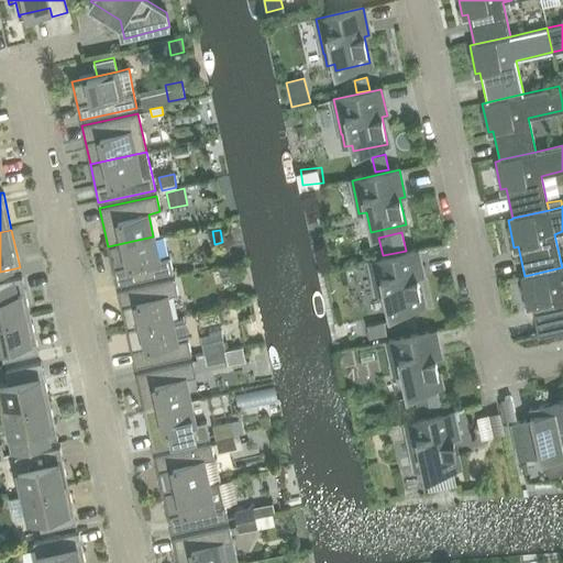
[(158,260),(153,236),(108,246),(117,285),(173,273),(169,257),(158,260)]
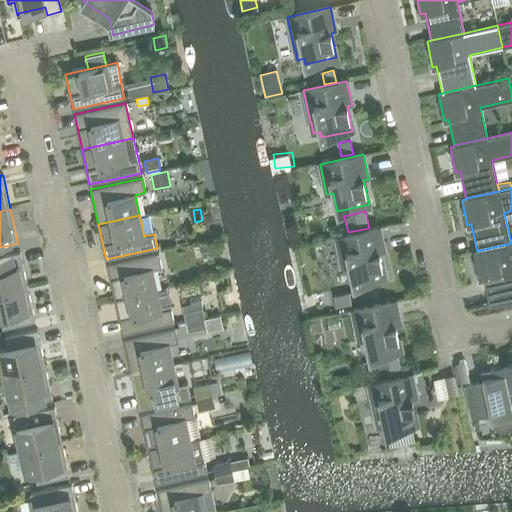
[(343,268),(350,266),(354,284),(385,277),(380,253),(384,252),(379,228),(336,237),(343,268)]
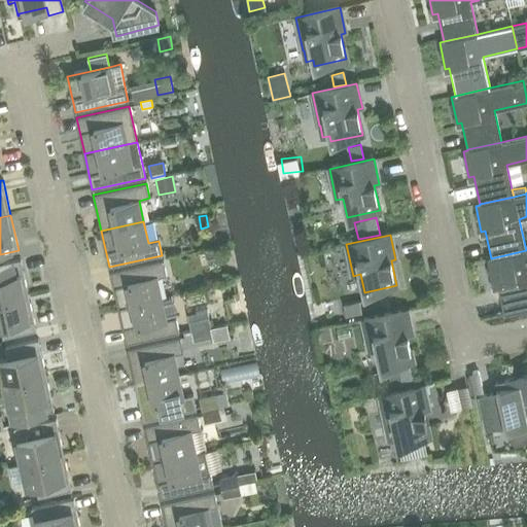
[(215,250),(208,251),(211,264),(218,261),(215,250)]
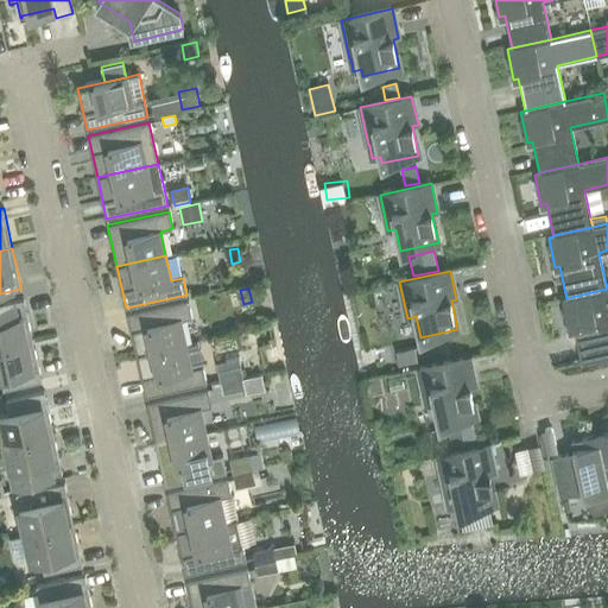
[(607,289),(567,298),(568,298),(562,299),(569,330),(574,329),(581,362),(607,356),(607,289)]
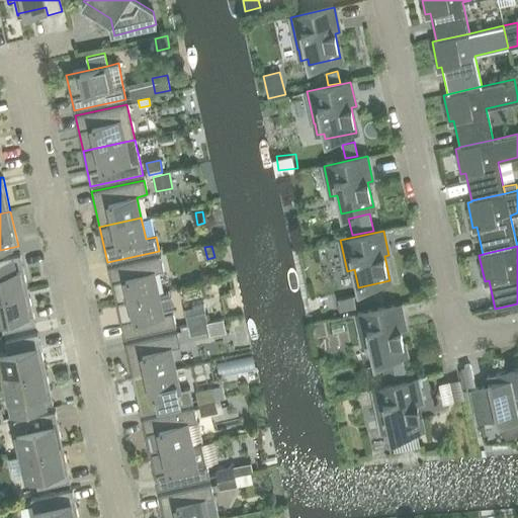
[(0,259),(0,295),(27,289),(20,255),(0,259)]
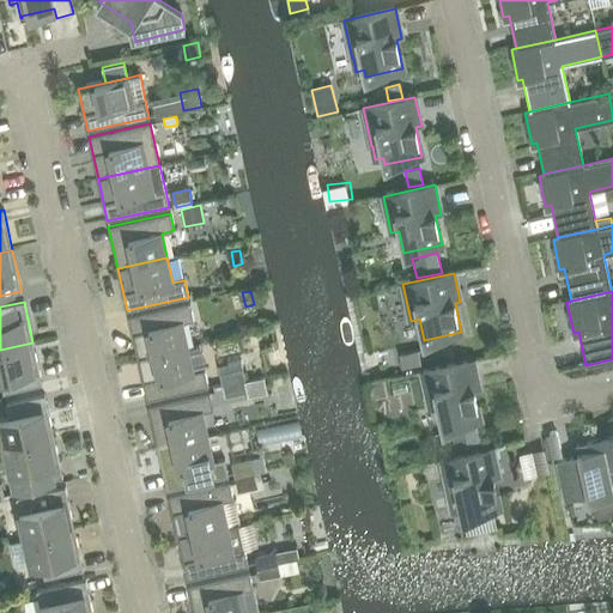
[(128,316),(138,358),(187,347),(181,323),(194,320),(190,303),(128,316)]
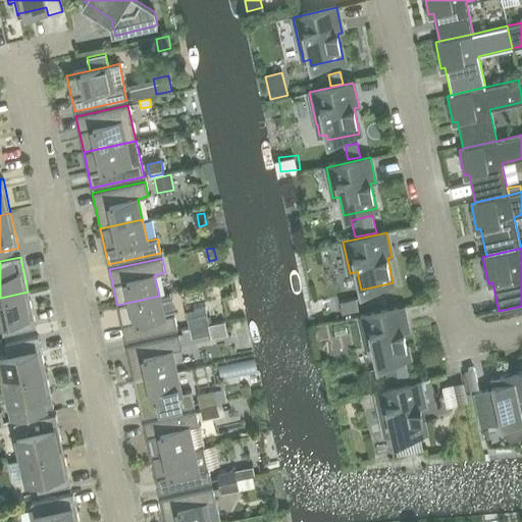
[(0,323),(2,334),(36,327),(28,292),(0,298),(0,323)]
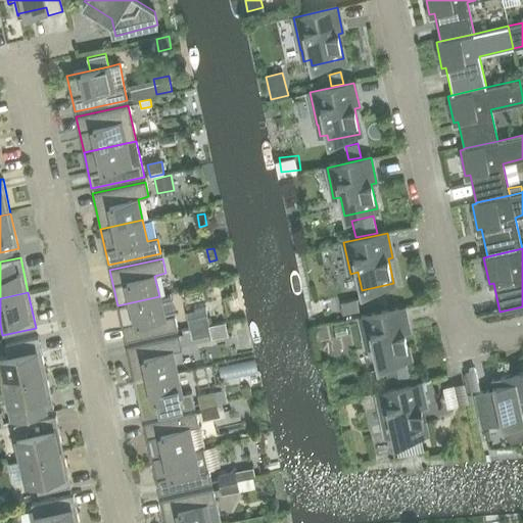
[(163,318),(159,296),(117,305),(125,341),(178,330),(175,316),(163,318)]
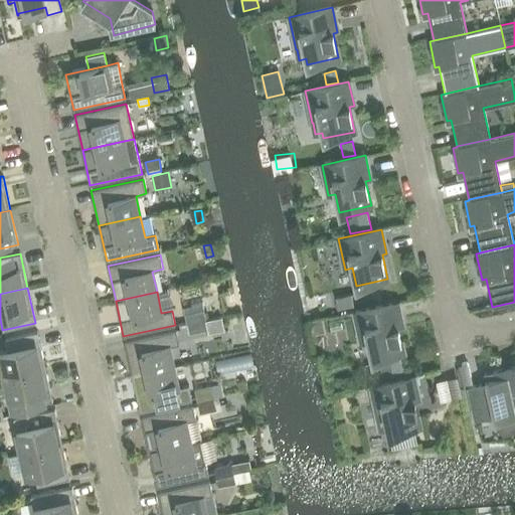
[(350,295),(335,298),(338,310),(353,307),(350,295)]
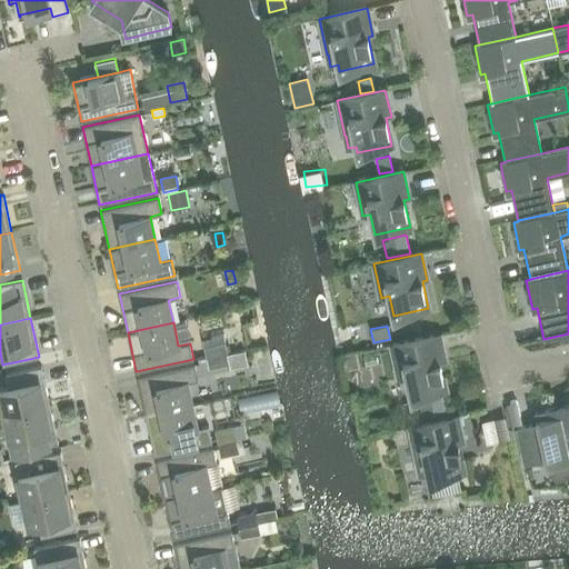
[(399,379),(407,377),(411,398),(446,390),(440,362),(445,361),(439,335),(391,345),(399,379)]
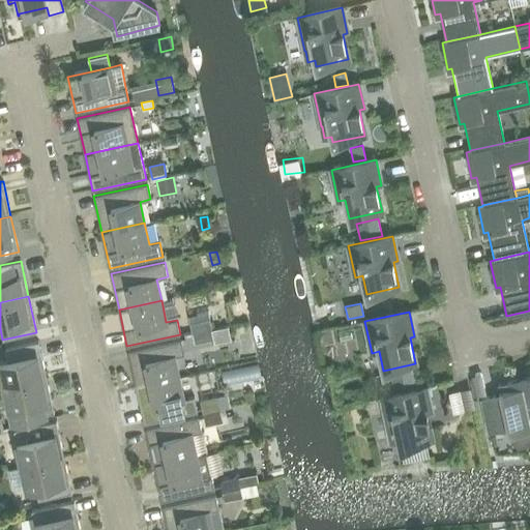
[(208,313),(196,315),(198,322),(210,319),(208,313)]
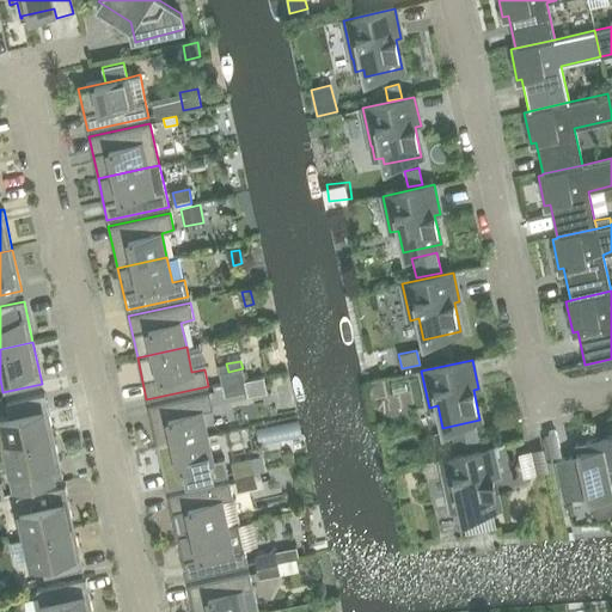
[(228,372),(219,373),(221,386),(245,380),(243,368),(228,372)]
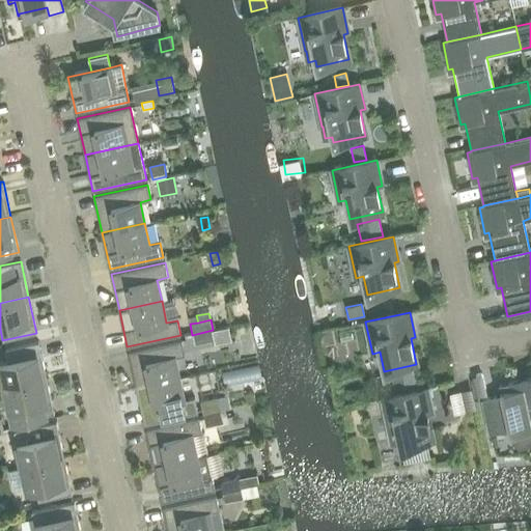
[(213,330),(192,335),(195,345),(215,341),(213,330)]
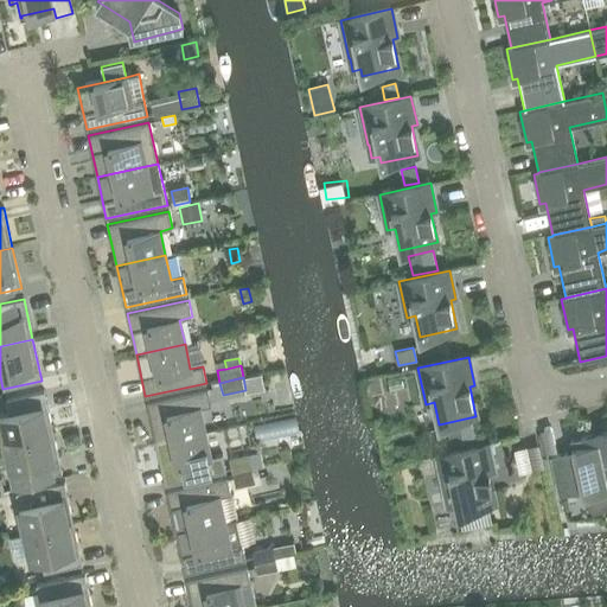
[(146,402),(155,443),(204,433),(199,409),(211,406),(208,389),(146,402)]
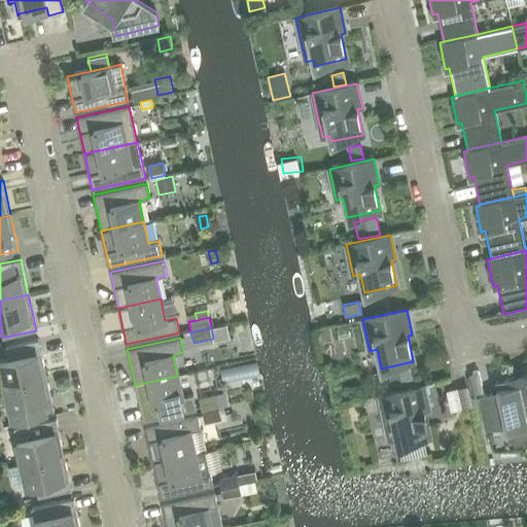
[(0,361),(0,367),(3,384),(45,375),(38,340),(4,347),(7,360),(0,361)]
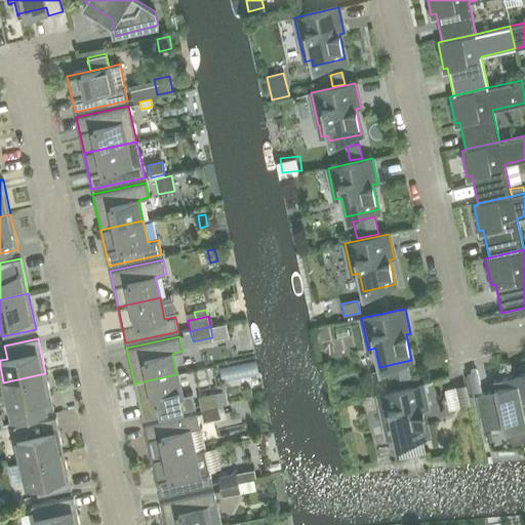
[(408,366),(386,370),(389,388),(411,384),(408,366)]
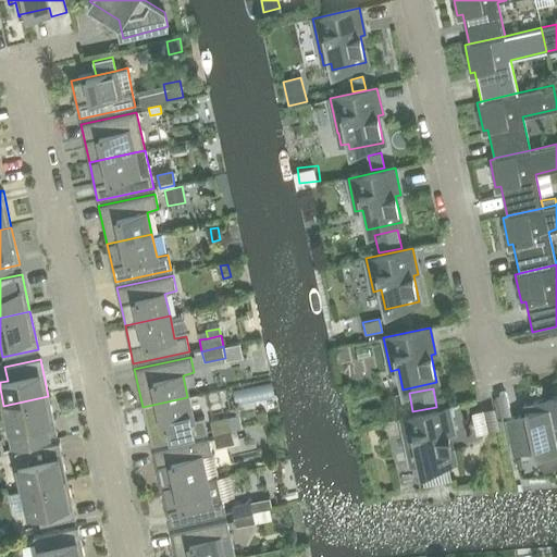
[(48,396),(3,406),(12,444),(57,433),(48,396)]
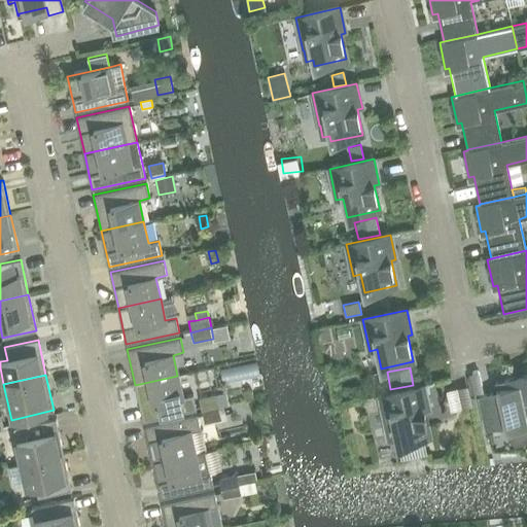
[(182,397),(177,376),(135,385),(143,421),(196,410),(192,395),(182,397)]
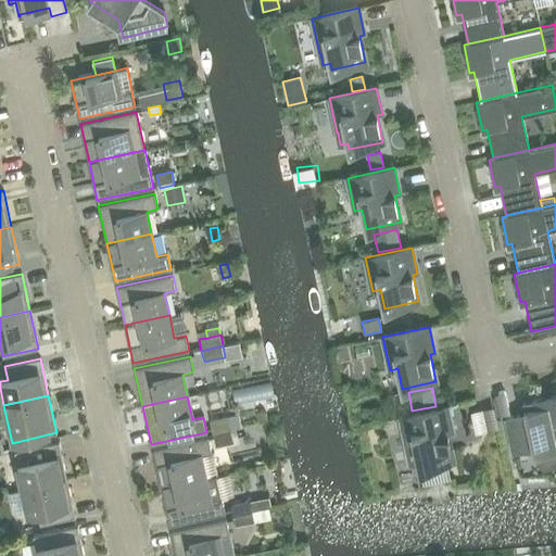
[(555,464),(555,439),(547,399),(522,404),(525,414),(504,418),(513,454),(532,450),(533,454),(534,460),(543,467),(555,464)]
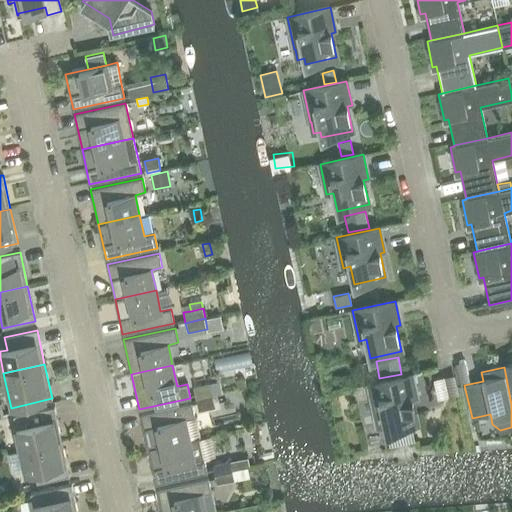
[(443,375),(447,394),(461,391),(457,372),(443,375)]
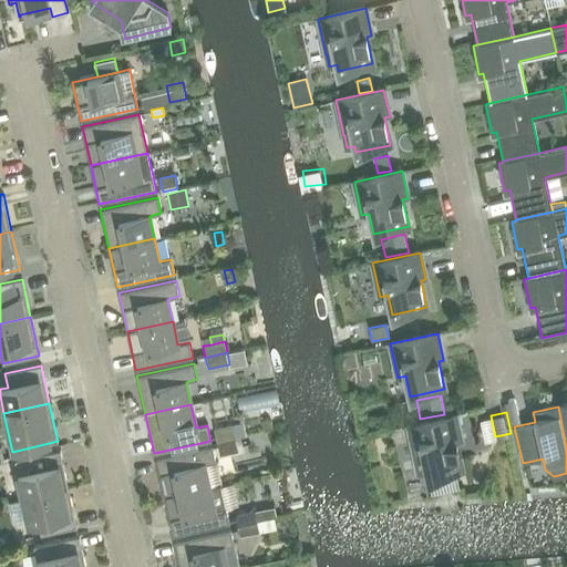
[(419,473),(426,472),(428,477),(462,470),(456,443),(462,442),(455,415),(408,425),(415,461),(416,461),(419,473)]
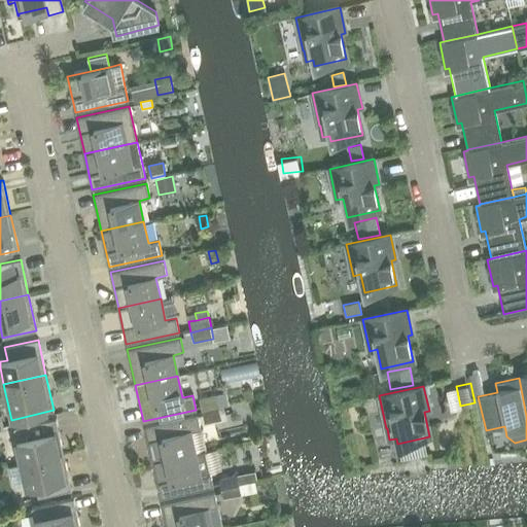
[(216,394),(199,397),(202,411),(218,407),(216,394)]
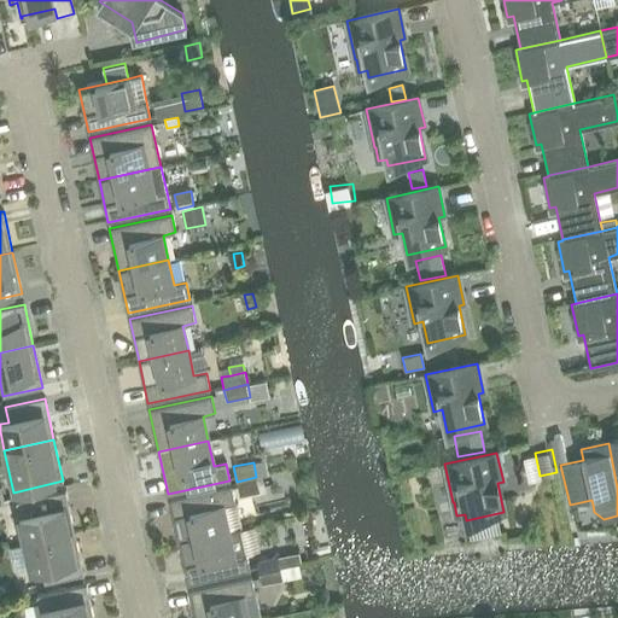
[(256,477),(237,482),(239,496),(260,493),(256,477)]
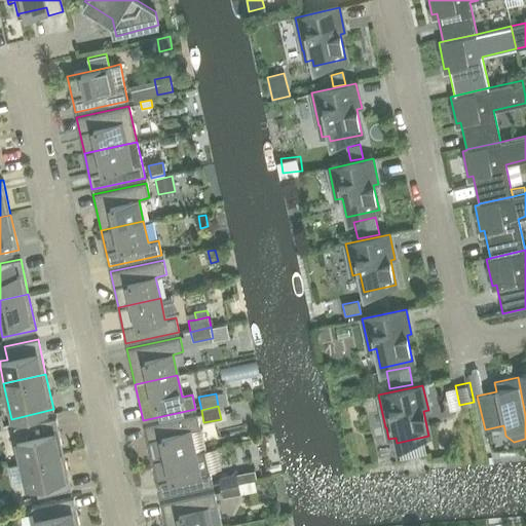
[(144,425),(152,461),(194,452),(189,431),(200,428),(197,414),(144,425)]
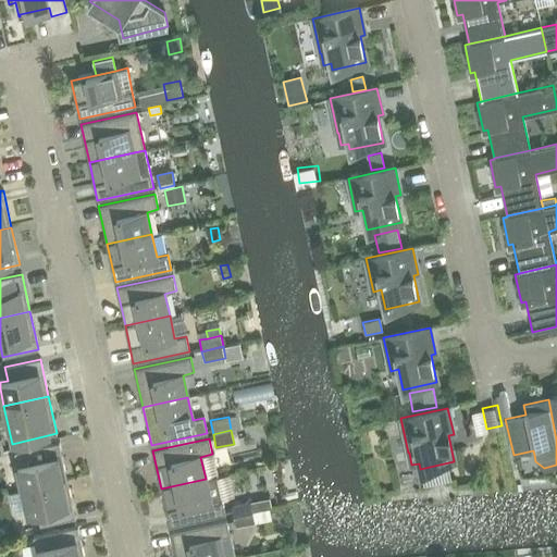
[(14,453),(23,490),(67,480),(59,443),(14,453)]
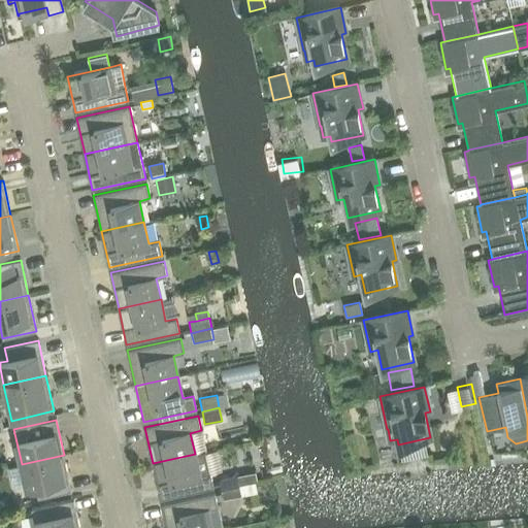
[(213,488),(210,473),(205,452),(195,454),(153,463),(160,499),(213,488)]
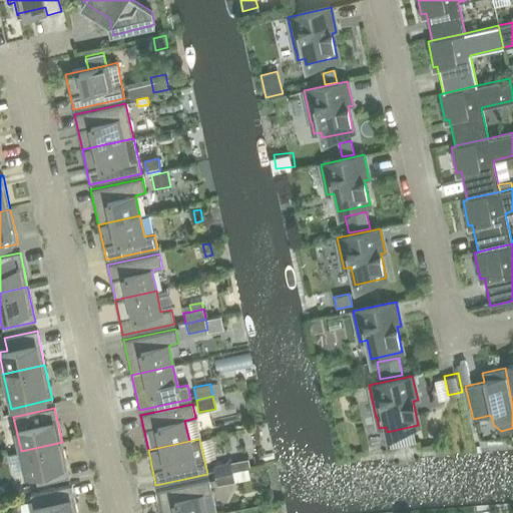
[(62,442),(21,451),(25,474),(34,472),(37,484),(69,477),(62,442)]
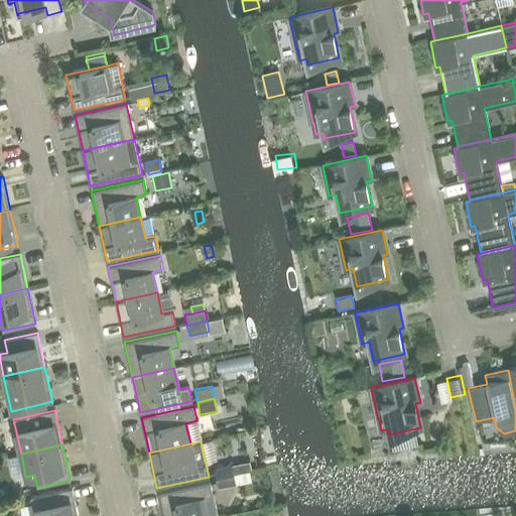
[(233,466),(215,469),(217,479),(235,475),(235,474),(233,466)]
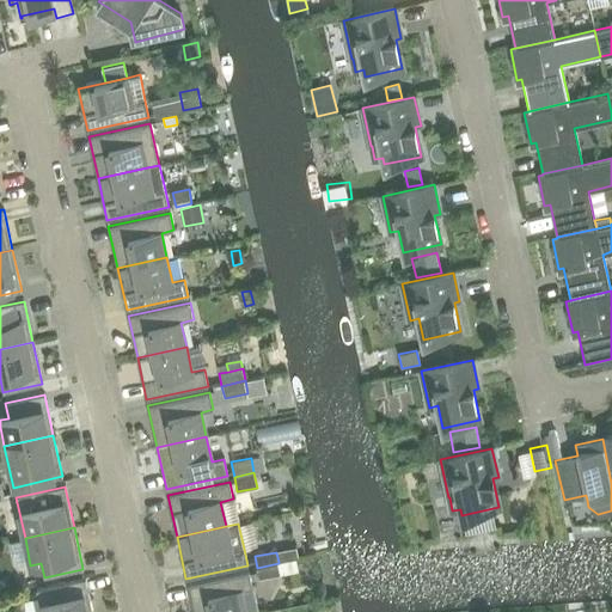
[(279,563),(257,568),(259,579),(281,575),(279,563)]
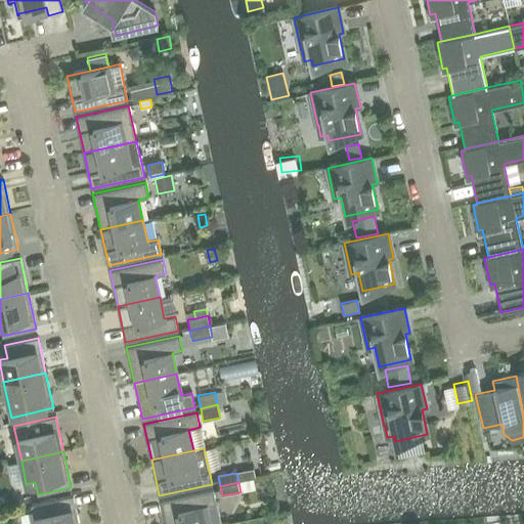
[(161,500),(165,523),(209,523),(206,507),(216,504),(213,489),(161,500)]
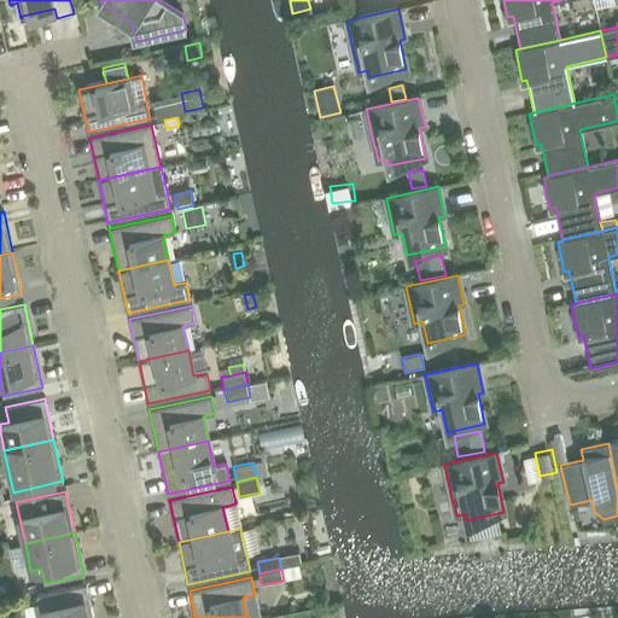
[(36,595),(41,617),(93,617),(86,584),(36,595)]
